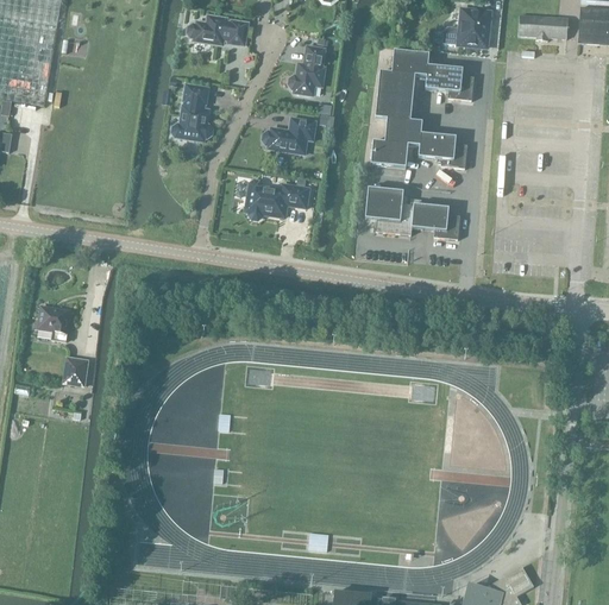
[(0,0),(0,98),(44,105),(61,0),(0,0)]
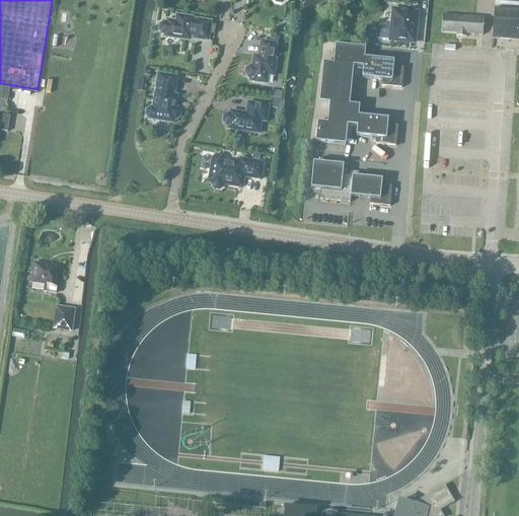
[(518,6),(495,5),(493,35),(518,38),(518,6)]
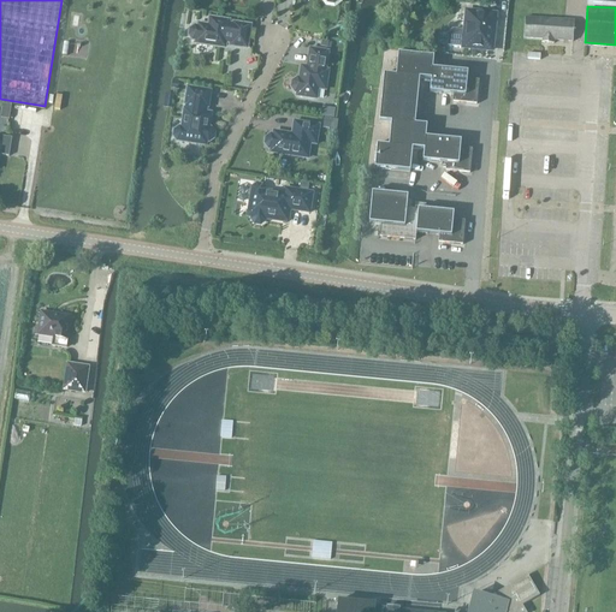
[(463,43),(492,47),(496,11),(467,9),(465,29),(454,28),(450,31),(450,34),(439,33),(438,41),(449,42),(463,43)]
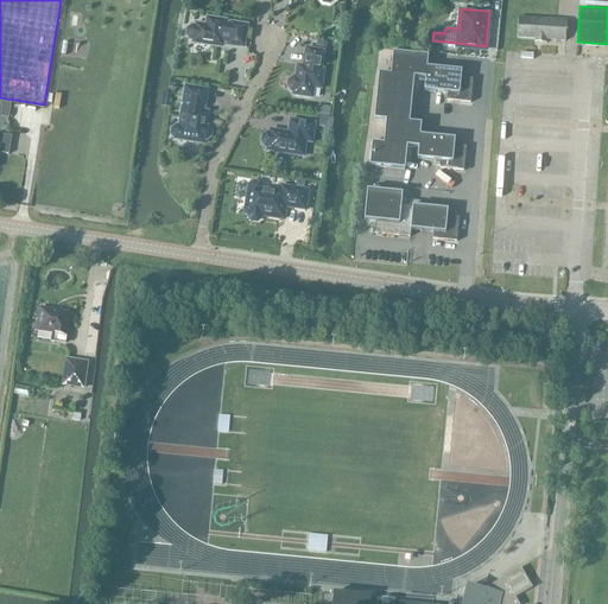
[(536,39),(546,39),(548,37),(565,38),(567,18),(519,14),(517,35),(536,36),(536,39)]
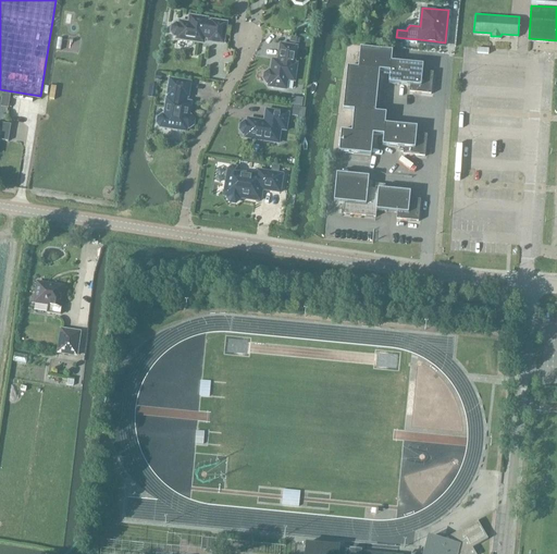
[(209,35),(209,38),(223,40),(226,21),(212,19),(211,21),(207,20),(207,16),(190,14),(189,21),(180,20),(180,22),(176,22),(172,24),(172,29),(174,33),(177,34),(177,36),(198,39),(199,36),(203,37),(203,35),(209,35)]
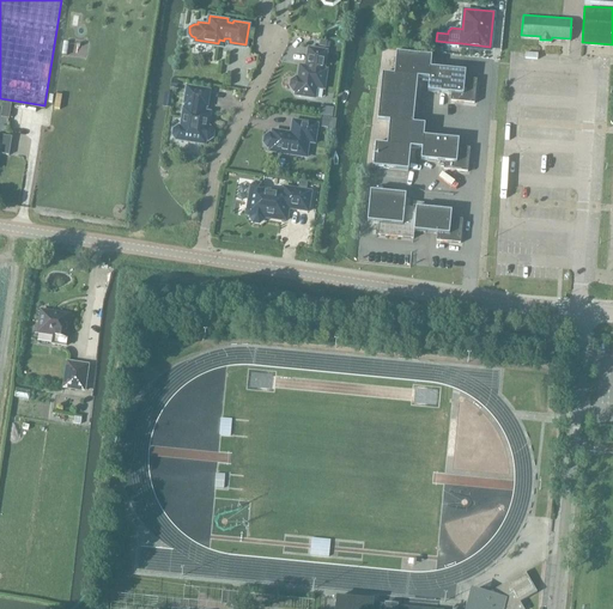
[(296,92),(314,95),(316,85),(323,86),(326,67),(325,67),(327,48),(309,46),(307,59),(308,59),(307,65),(303,64),(302,69),(299,68),(298,75),(296,75),(292,79),(291,84),(295,89),(297,89),(296,92)]
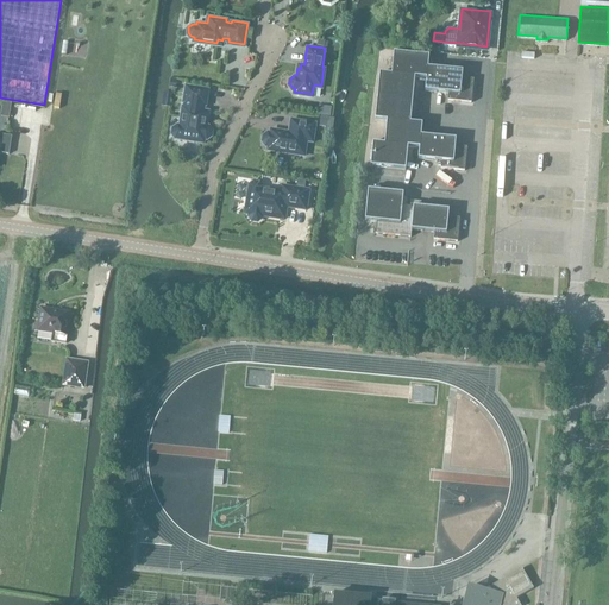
[(394,49),(391,71),(415,74),(426,75),(427,75),(428,64),(429,52),(394,49)]
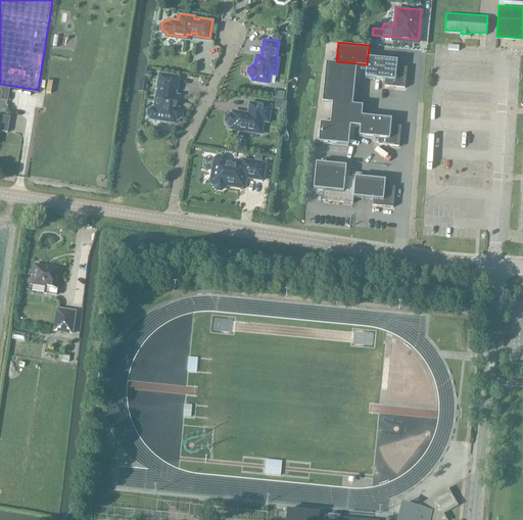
[(367,64),(366,64),(365,76),(385,78),(385,84),(405,86),(407,65),(396,64),(397,58),(368,55),(367,64)]
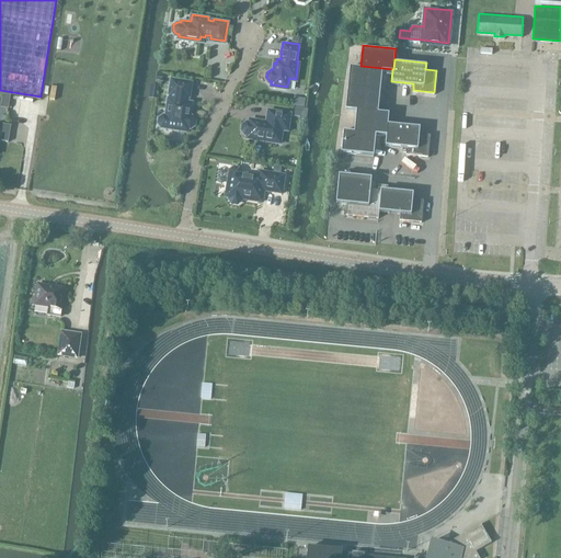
[(347,86),(380,89),(382,68),(361,66),(350,65),(347,86)]
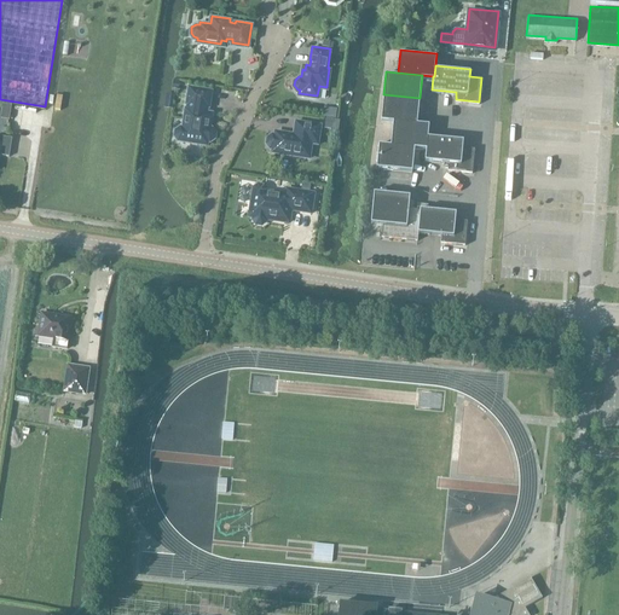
[(175,133),(178,138),(207,143),(207,139),(210,139),(214,135),(215,131),(212,126),(209,126),(212,111),(206,110),(206,104),(208,104),(212,88),(189,86),(186,102),(189,102),(187,108),(186,106),(183,126),(180,126),(175,128),(175,133)]
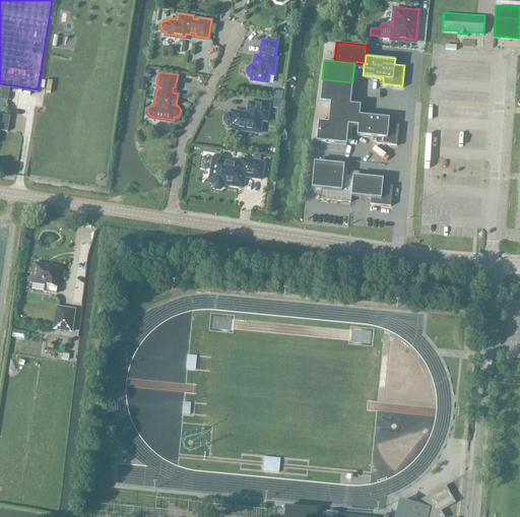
[(146,76),(140,75),(138,87),(144,88),(146,76)]
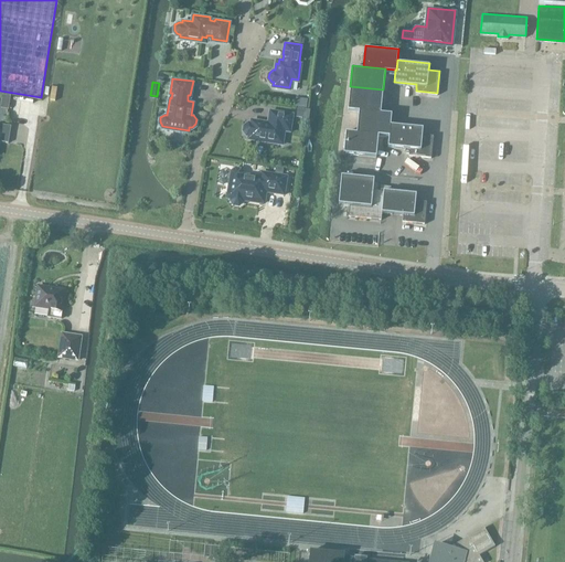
[(381,112),(381,110),(383,89),(350,86),(348,108),(359,109),(381,112)]
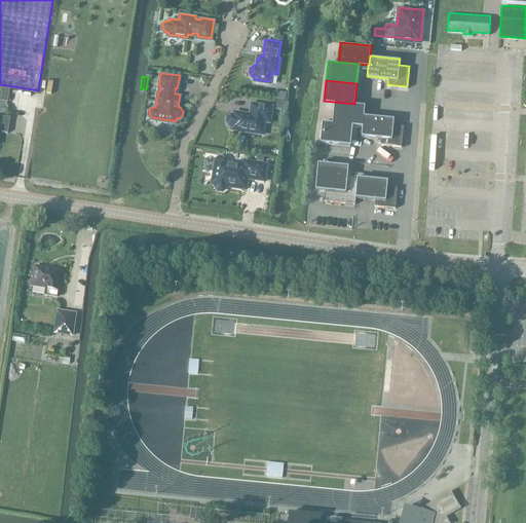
[(521,84),(509,85),(510,98),(517,97),(516,91),(521,91),(521,84)]
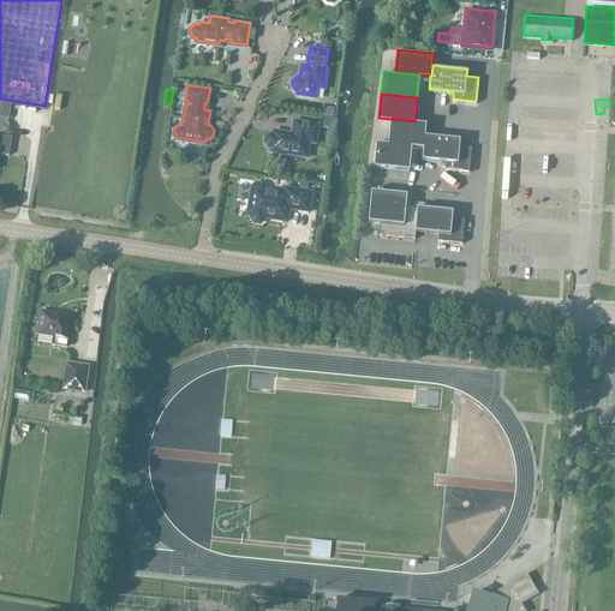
[(336,118),(324,115),(323,125),(329,125),(329,130),(335,131),(336,118)]
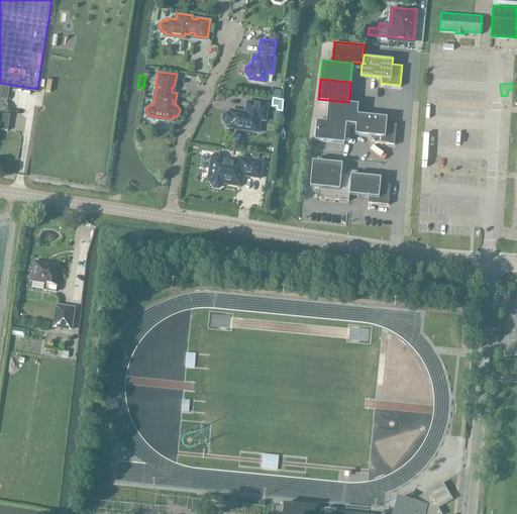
[(227,125),(253,129),(255,117),(266,119),(268,103),(246,99),(245,108),(247,109),(247,111),(240,110),(241,110),(230,108),(229,111),(227,111),(223,113),(223,118),(225,121),(228,122),(227,125)]
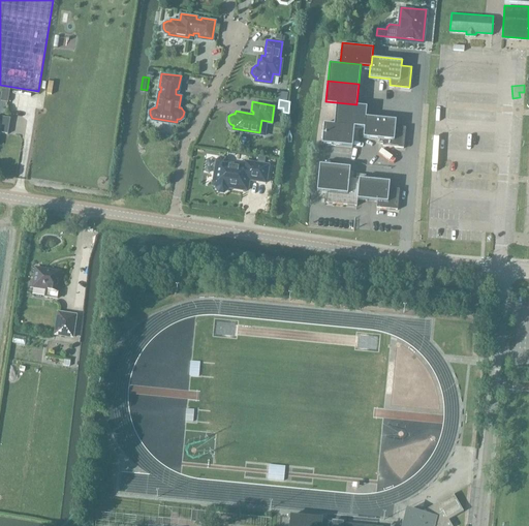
[(365,126),(366,115),(367,104),(356,103),(356,104),(336,102),(334,122),(354,124),(354,125),(364,126),(365,126)]
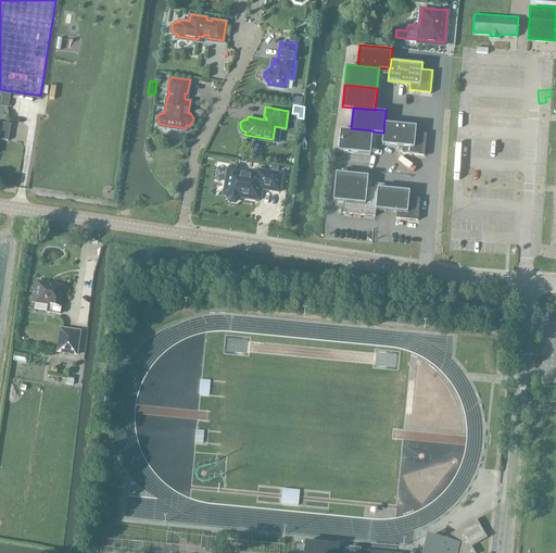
[(0,136),(8,138),(10,128),(1,126),(2,121),(0,120),(0,136)]
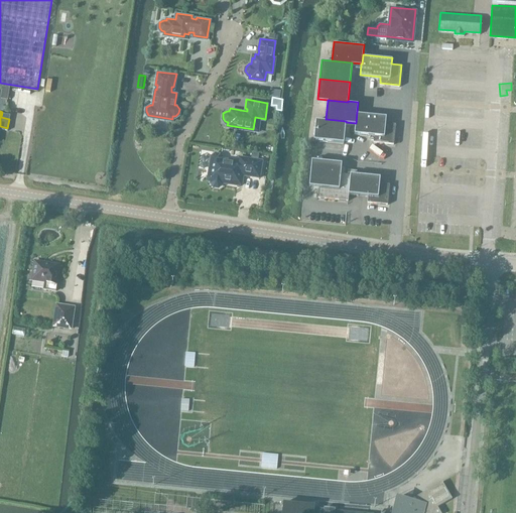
[(386,115),(357,112),(356,123),(355,123),(354,132),(374,134),(374,140),(394,142),(396,122),(386,121),(386,115)]
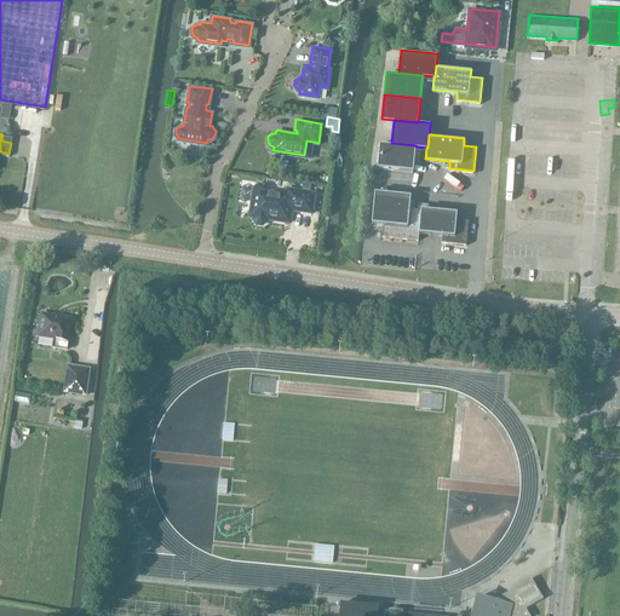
[(413,170),(415,147),(415,145),(391,143),(379,142),(377,166),(413,170)]
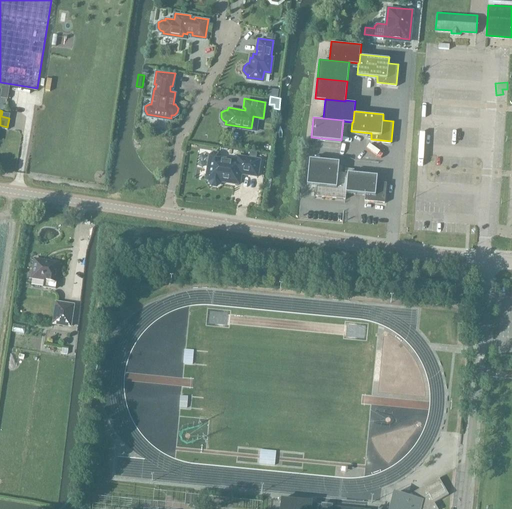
[(209,180),(212,183),(216,184),(220,181),(220,179),(227,180),(227,179),(231,180),(231,181),(239,182),(241,170),(243,170),(243,172),(257,175),(260,158),(237,154),(236,159),(220,156),(220,155),(218,152),(213,151),(210,154),(208,162),(211,166),(212,166),(209,180)]
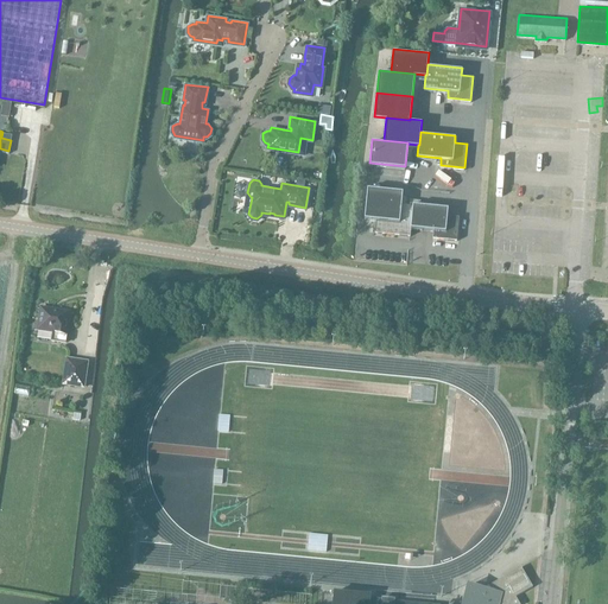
[(410,234),(411,227),(412,210),(400,209),(403,190),(367,186),(365,217),(377,218),(375,230),(410,234)]
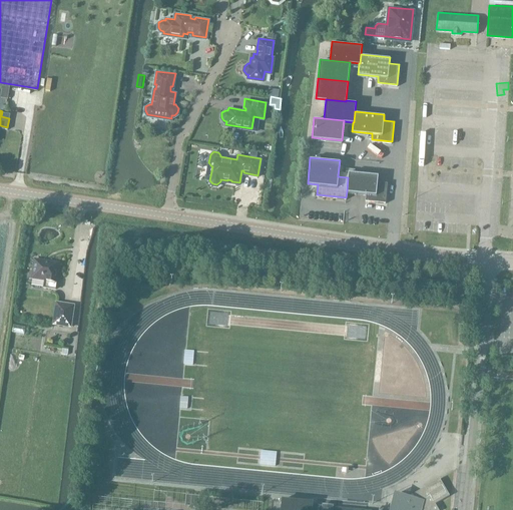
[(348,177),(347,191),(366,193),(366,199),(386,201),(388,181),(378,180),(378,174),(348,171),(348,177)]
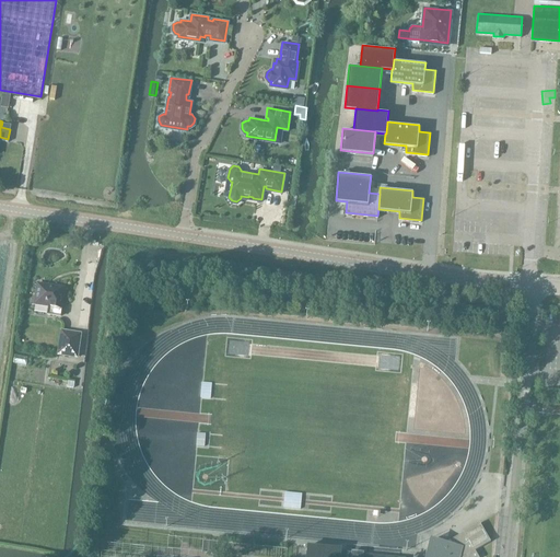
[(49,304),(48,312),(60,314),(65,286),(37,281),(34,302),(49,304)]
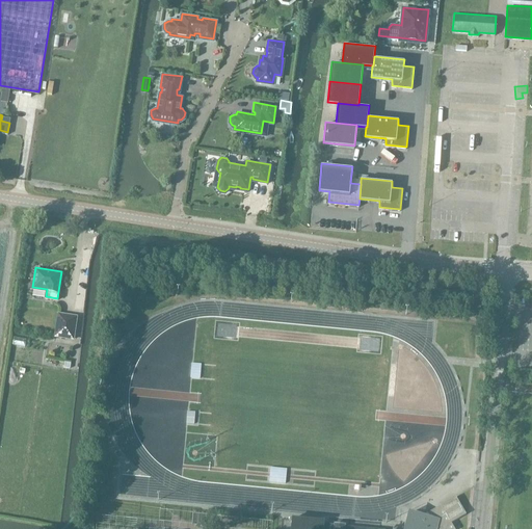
[(56,334),(73,336),(76,315),(59,313),(56,334)]
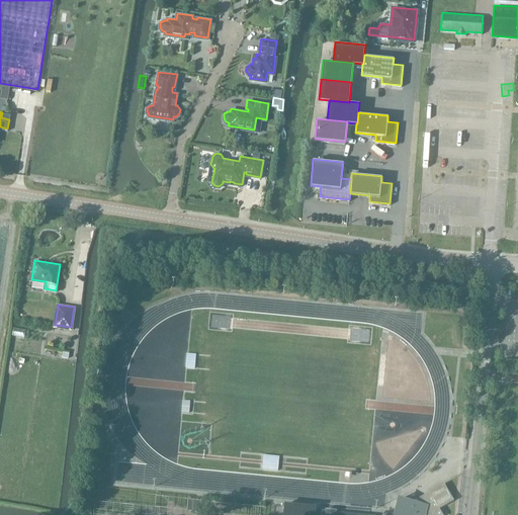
[(460,327),(460,315),(441,315),(440,326),(460,327)]
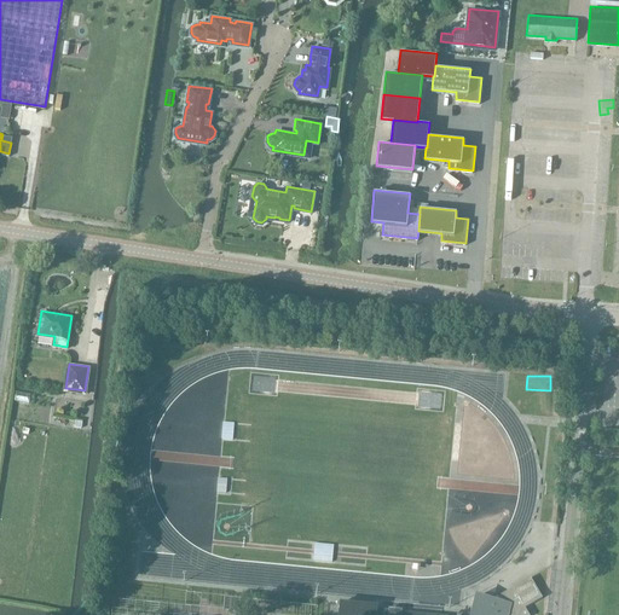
[(445,527),(445,512),(435,512),(435,527),(445,527)]
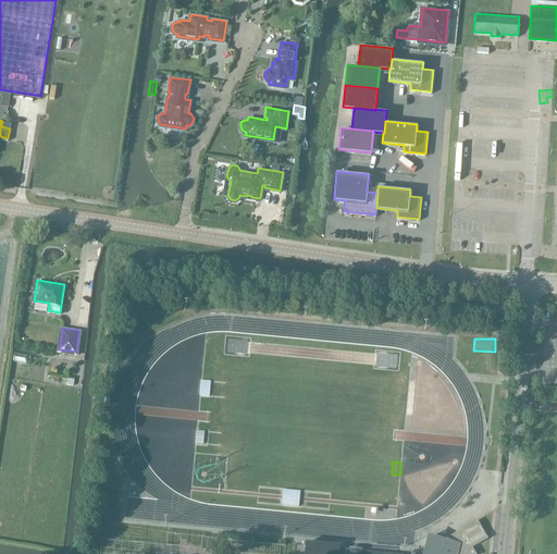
[(281,488),(281,501),(299,501),(299,488),(281,488)]
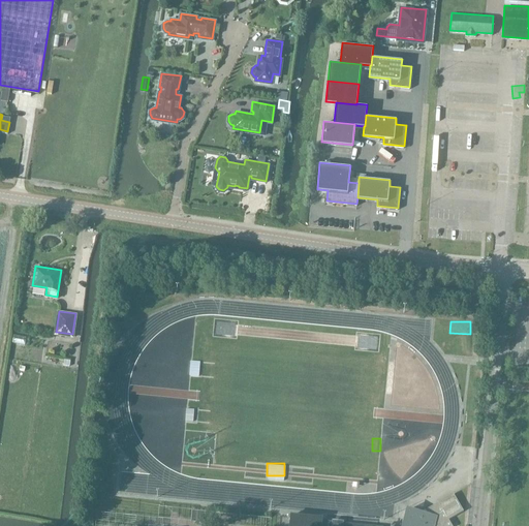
[(407,507),(402,525),(450,525),(453,525),(448,518),(463,508),(454,491),(419,511),(407,507)]
